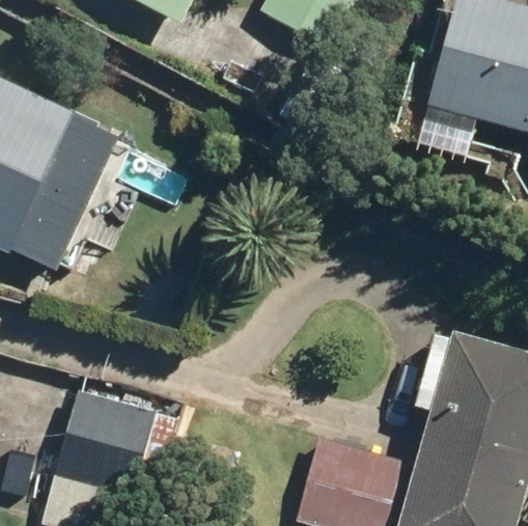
[(138,0),(179,23),(191,0),(138,0)]
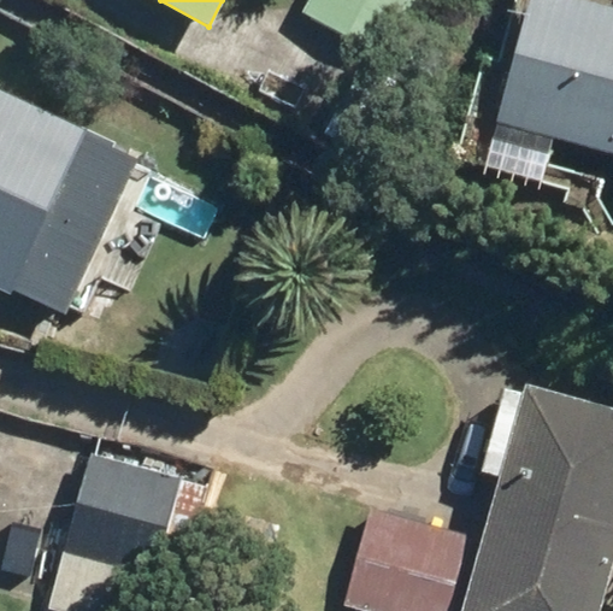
[(305,0),(300,10),(390,58),(422,0),(305,0)]
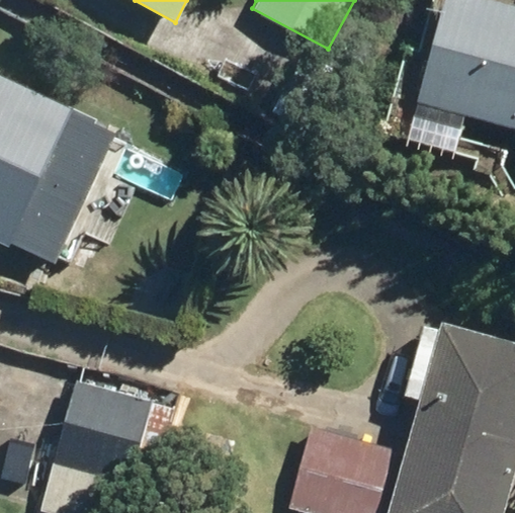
[(514,6),(491,0),(443,0),(416,103),(514,130),(514,6)]
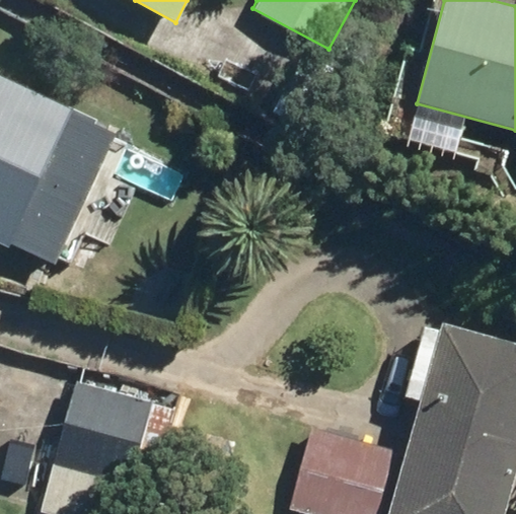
[(0,243),(9,247),(11,243),(54,264),(117,131),(0,75),(0,243)]
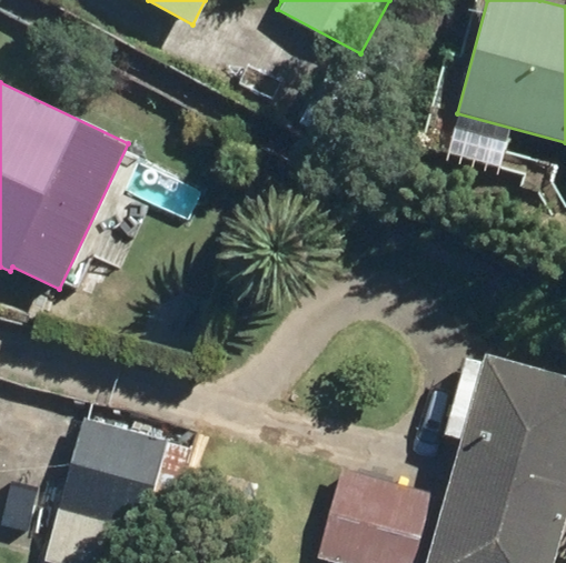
[(550,562),(565,513),(565,376),(486,354),(484,361),(466,355),(444,434),(460,439),(425,562),(550,562)]
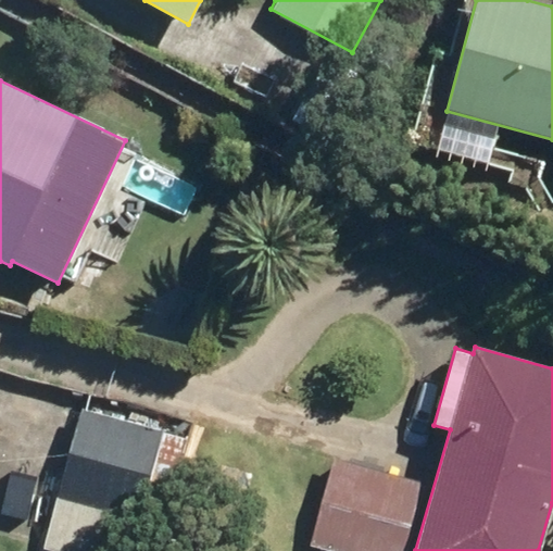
[(186,435),(80,408),(44,546),(65,550),(120,550),(129,515),(138,517),(141,505),(165,511),(186,435)]
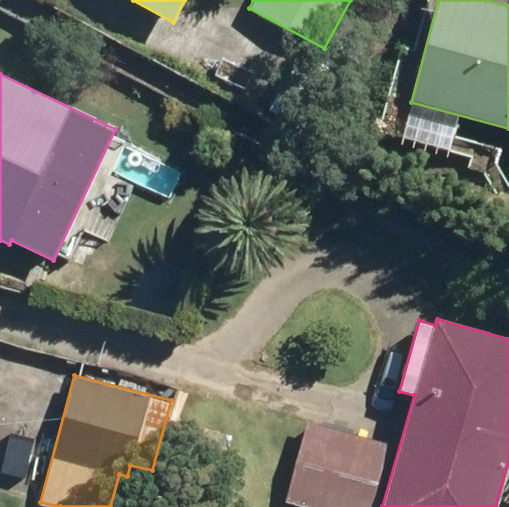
[(369,506),(387,444),(307,422),(285,500),(311,506),(369,506)]
